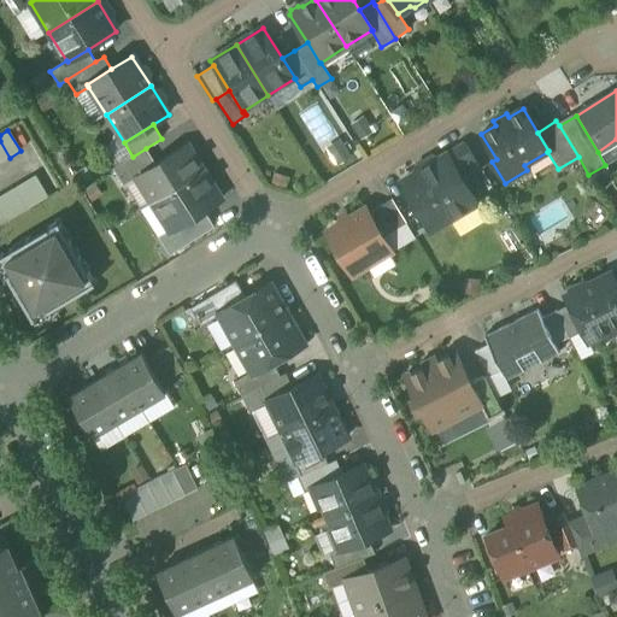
[(446,154),(462,180),(479,169),(464,144),(446,154)]
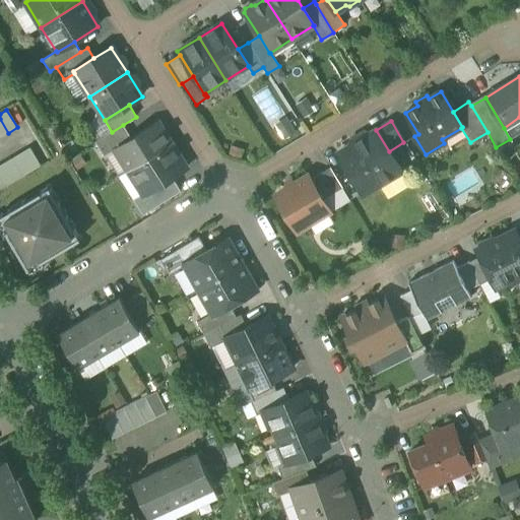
[(129,171),(171,144),(156,123),(131,139),(115,149),(116,149),(129,171)]
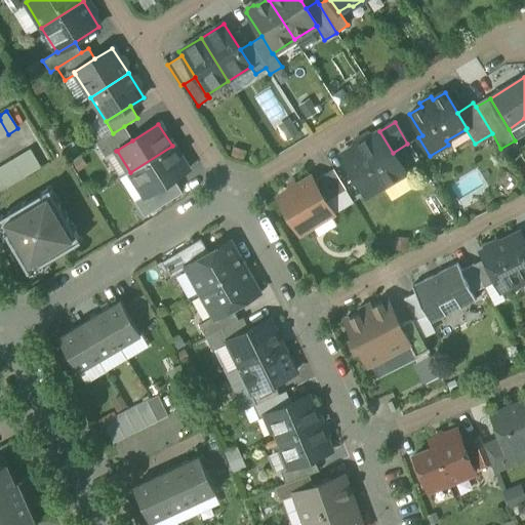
[(132,140),(124,126),(113,133),(95,144),(105,158),(117,151),(116,151),(132,140)]
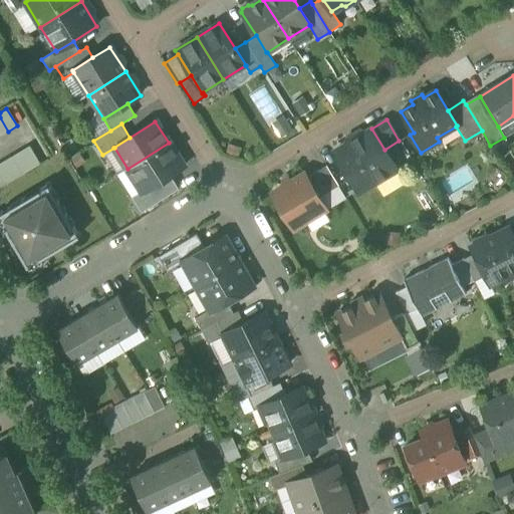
[(333,152),(358,193),(397,170),(384,150),(371,129),(333,152)]
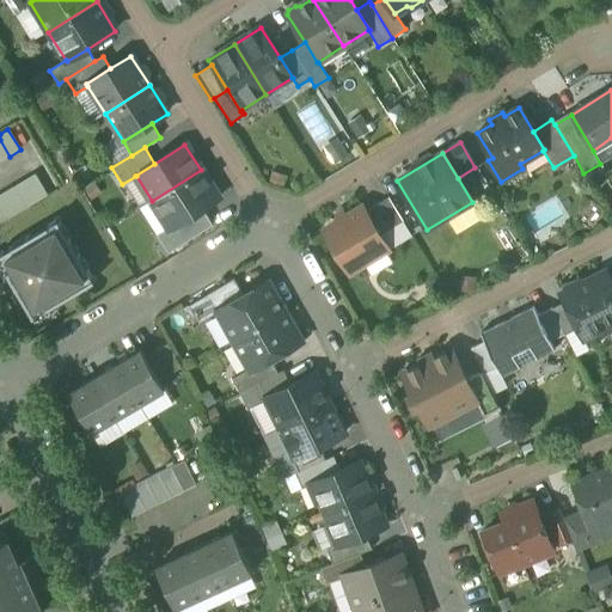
[(201,170),(152,201),(169,228),(170,230),(202,209),(219,200),(201,170)]
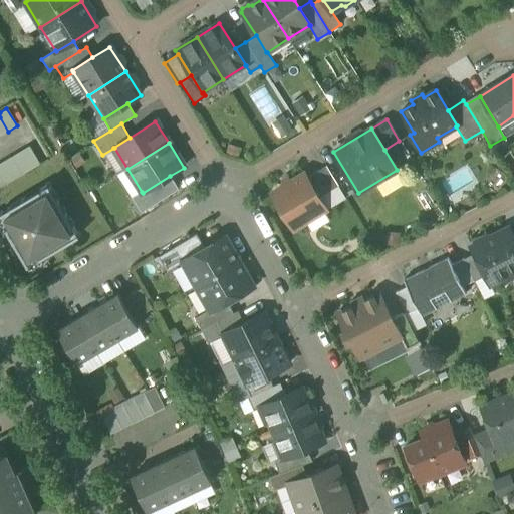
[(30,169),(39,164),(29,147),(20,152),(30,169)]
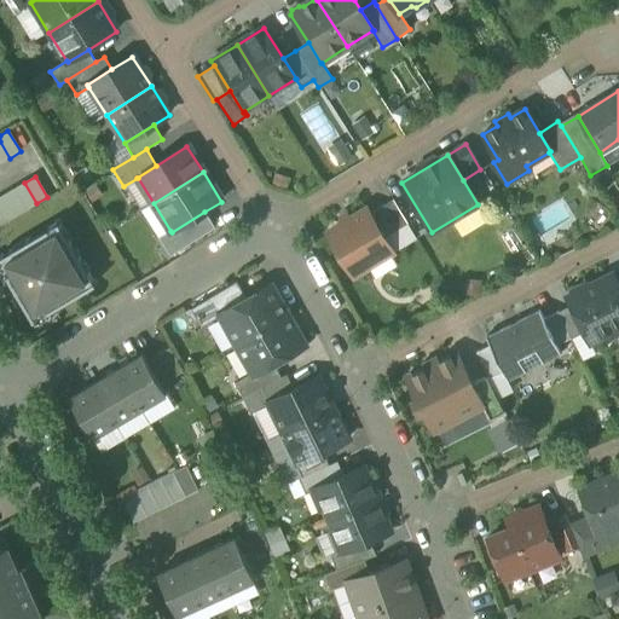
[(27,209),(36,203),(24,183),(15,189),(27,209)]
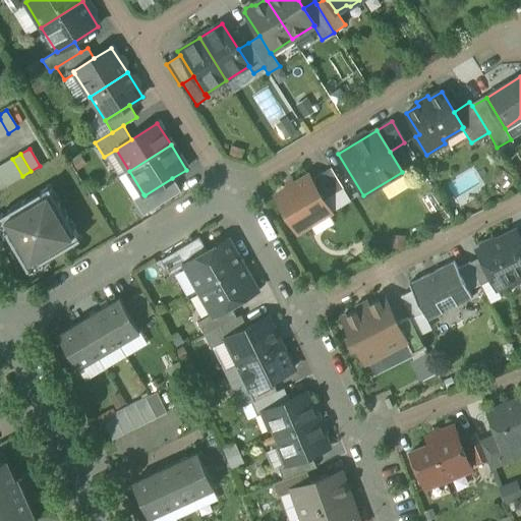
[(13,182),(22,176),(12,159),(3,164),(13,182)]
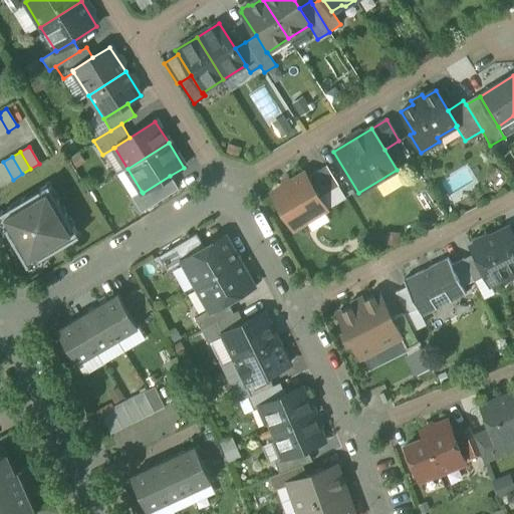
[(0,176),(5,185),(13,180),(3,162),(0,164),(0,176)]
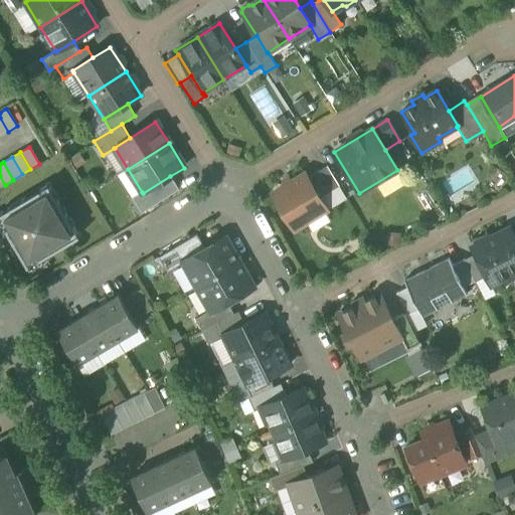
[(306,179),(319,199),(339,187),(327,166),(306,179)]
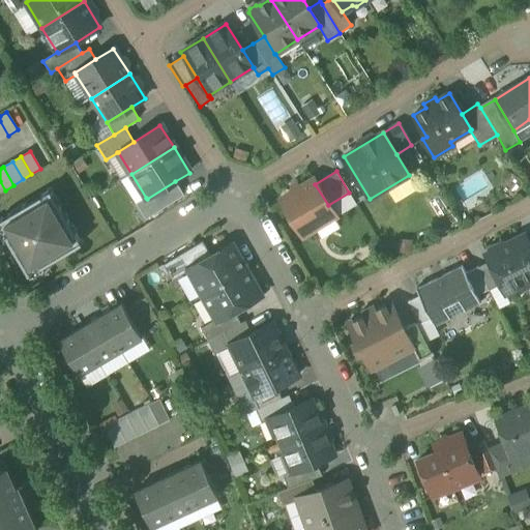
[(281,200),(302,235),(334,216),(328,205),(315,184),(313,180),(281,200)]
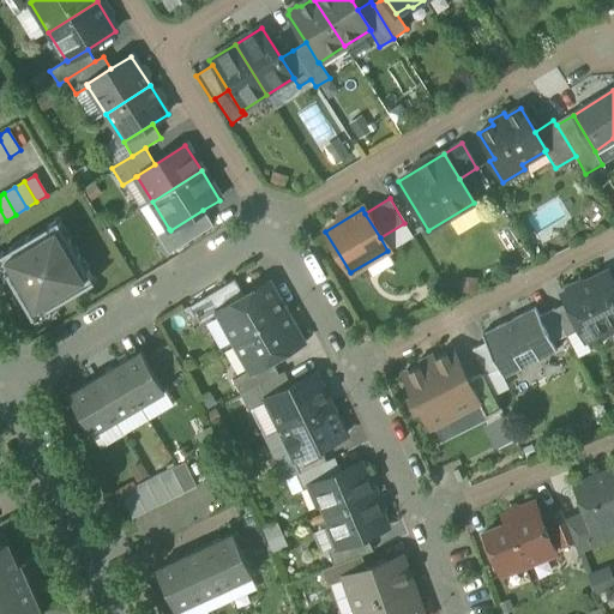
[(157,236),(169,254),(214,227),(203,210),(170,230),(169,229),(157,236)]
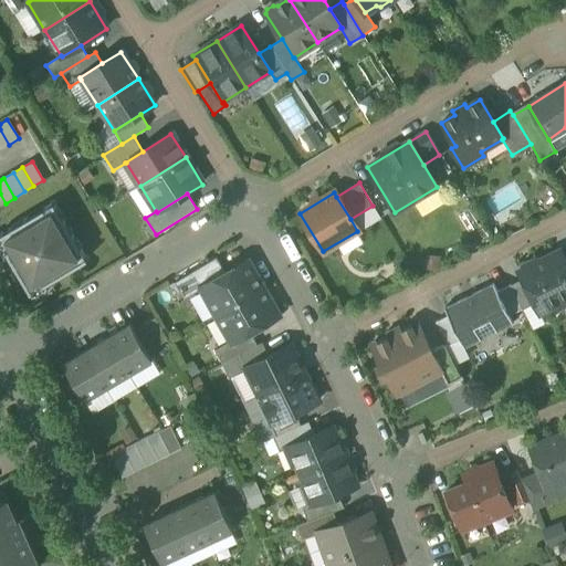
[(0,234),(0,243),(30,294),(86,260),(53,203),(0,234)]
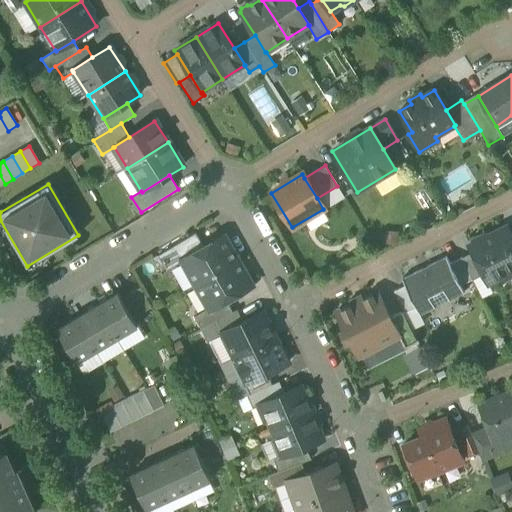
[(483,275),(488,284),(498,279),(504,281),(511,276),(511,237),(507,227),(469,246),(472,253),(483,275)]
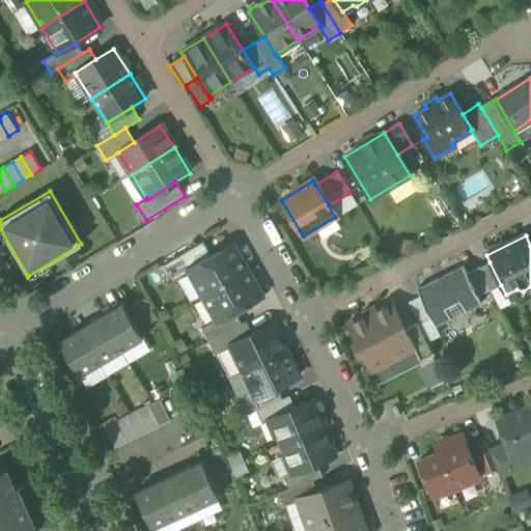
[(163,266),(172,280),(189,271),(188,270),(212,257),(202,242),(163,266)]
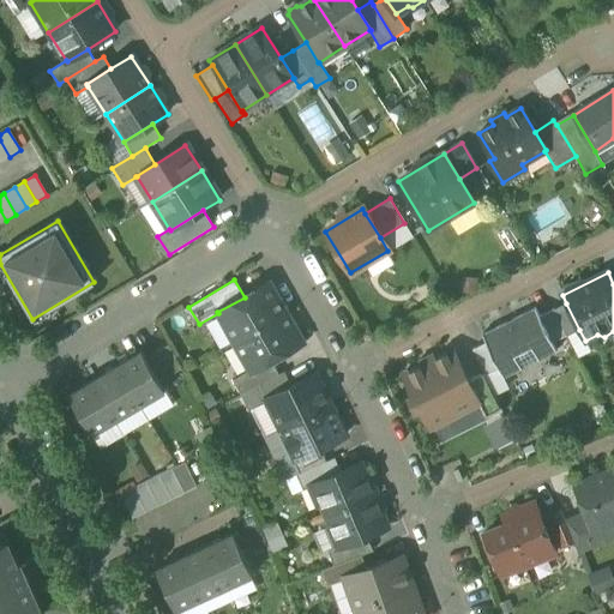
[(218,313),(234,342),(286,313),(269,283),(245,298),(217,312),(218,313)]
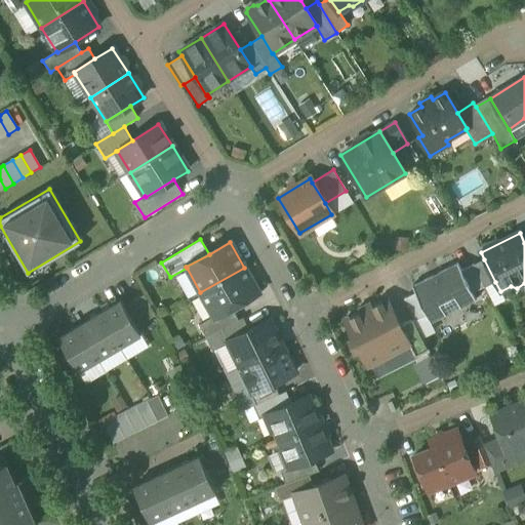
[(473,265),(484,287),(495,282),(484,259),(473,265)]
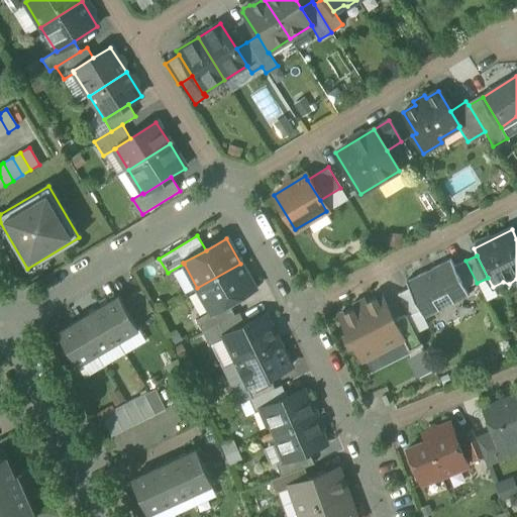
[(420,311),(423,317),(468,295),(464,289),(453,267),(450,261),(406,283),(409,289),(420,311)]
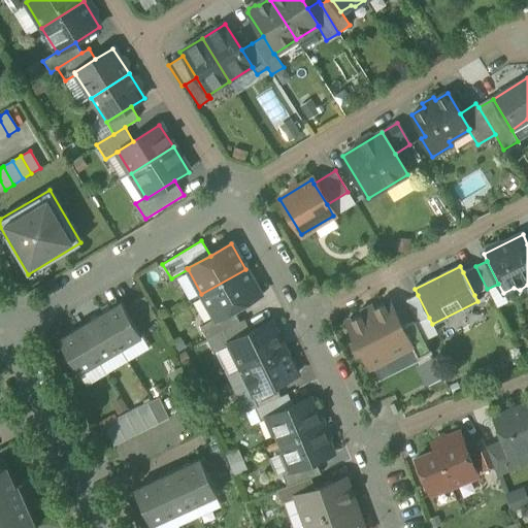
[(463,272),(474,295),(487,289),(475,266),(463,272)]
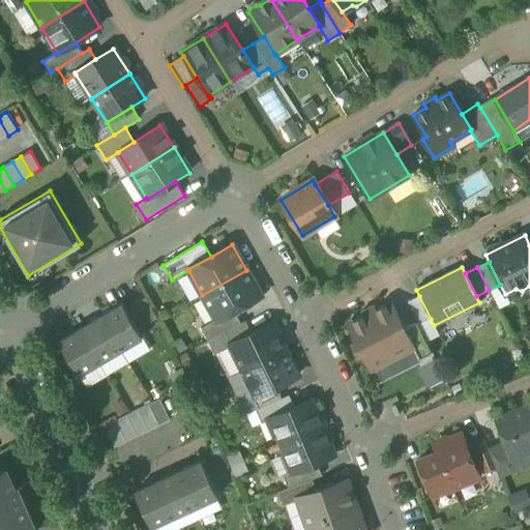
[(261,296),(246,270),(202,295),(215,319),(216,321),(234,312),(261,296)]
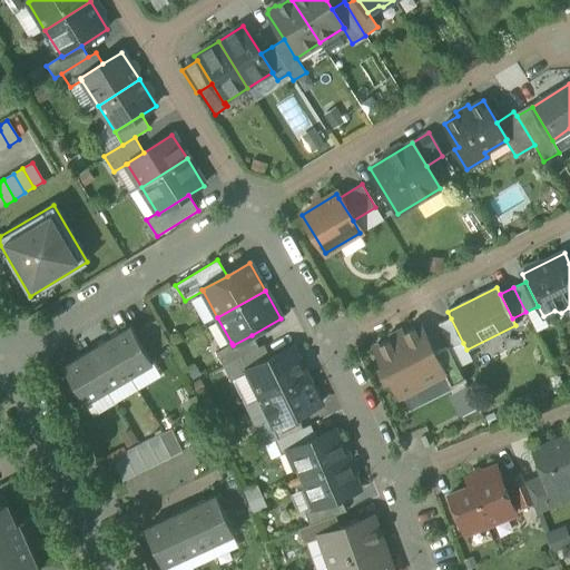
[(438,325),(450,350),(463,343),(451,318),(438,325)]
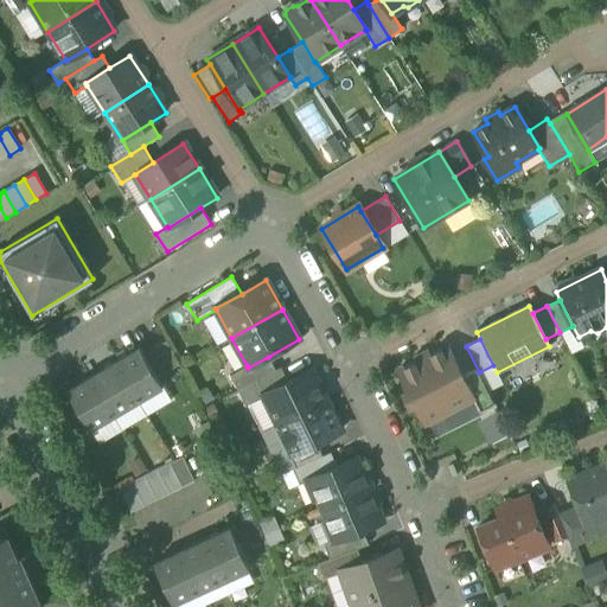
[(154,347),(167,372),(179,365),(166,342),(154,347)]
